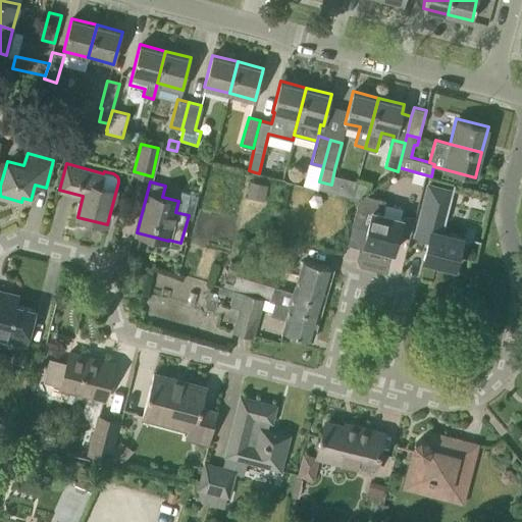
[(356,181),(352,198),(358,199),(364,194),(367,191),(369,185),(356,181)]
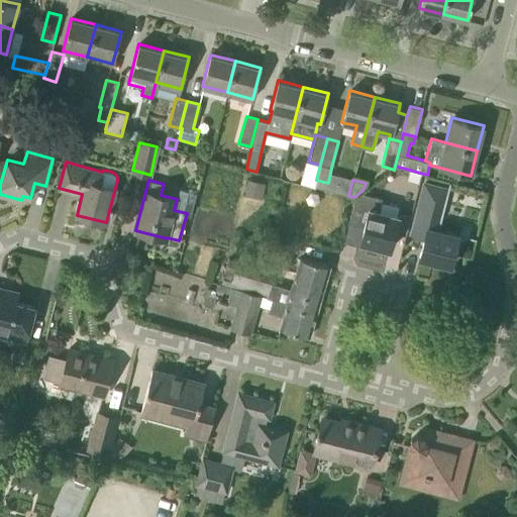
[(436,229),(440,213),(446,185),(424,180),(418,208),(411,233),(424,236),(419,256),(450,265),(457,235),(436,229)]
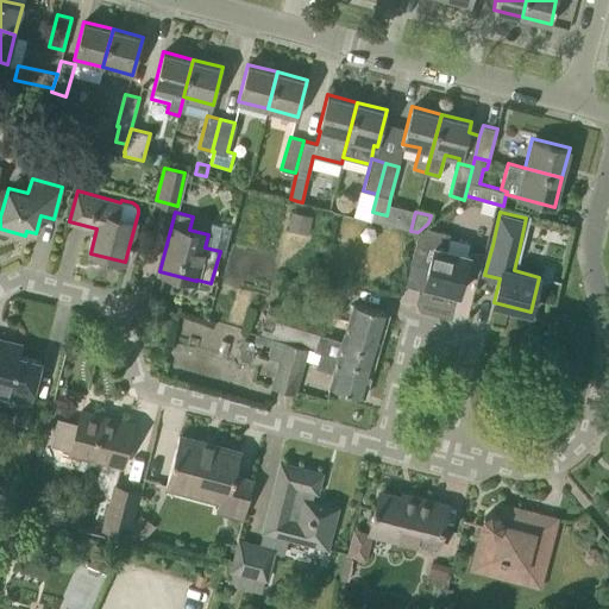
[(416,239),(410,262),(429,267),(425,284),(459,294),(464,272),(469,253),(446,249),(450,233),(425,226),(418,232),(416,239)]
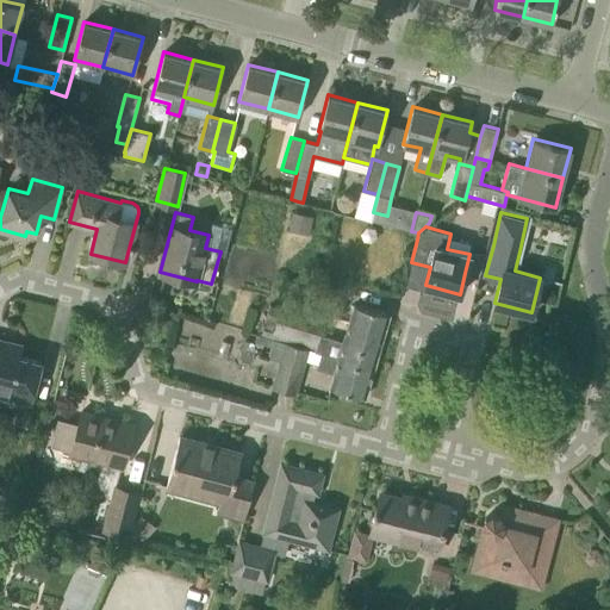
[(260,335),(338,358),(373,367),(388,313),(353,303),(343,340),(319,334),(323,321),(306,316),(315,286),(288,279),(280,307),(268,304),(260,335)]
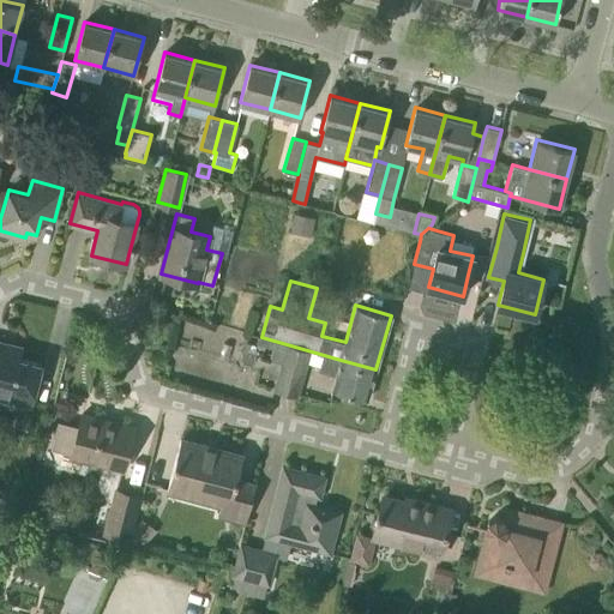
[(180,339),(218,338),(217,321),(180,323),(180,339)]
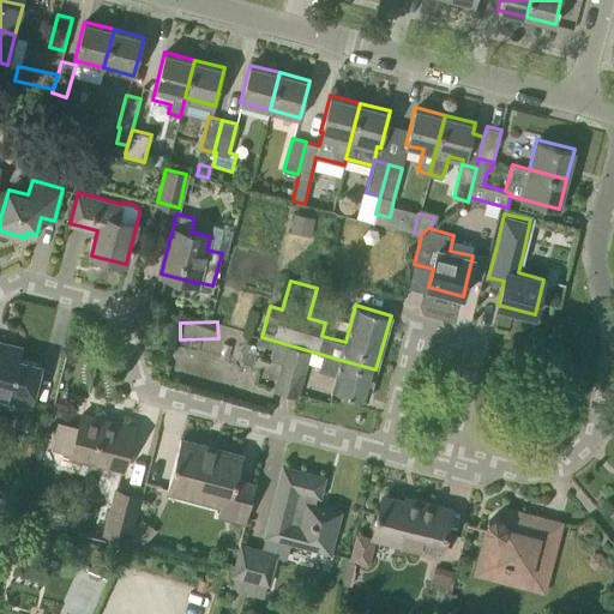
[(341,360),(262,337),(258,336),(256,344),(246,342),(242,354),(254,359),(257,351),(264,353),(266,347),(272,349),(269,360),(282,363),(274,390),(296,397),(307,362),(319,366),(318,371),(336,375),(332,390),(367,399),(375,369),(341,360)]
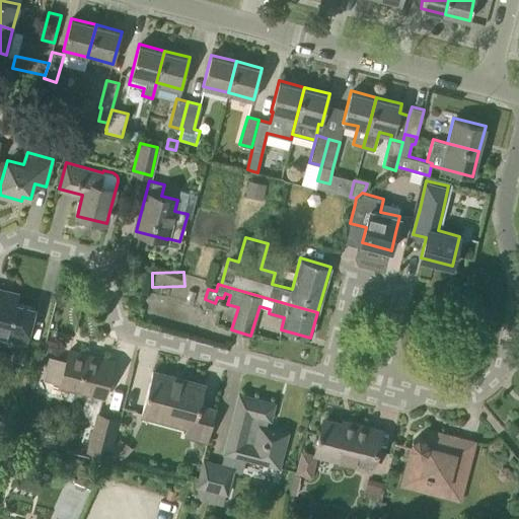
[(0,337),(25,344),(29,326),(34,307),(14,302),(17,293),(0,288),(0,337)]
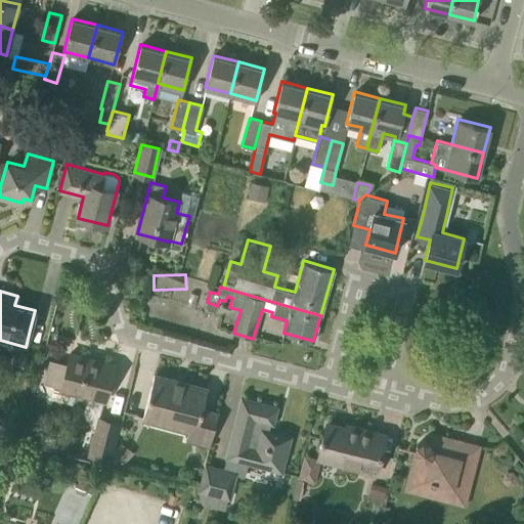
[(50,356),(44,380),(61,385),(60,390),(78,395),(78,394),(104,401),(108,384),(114,364),(71,353),(68,361),(50,356)]
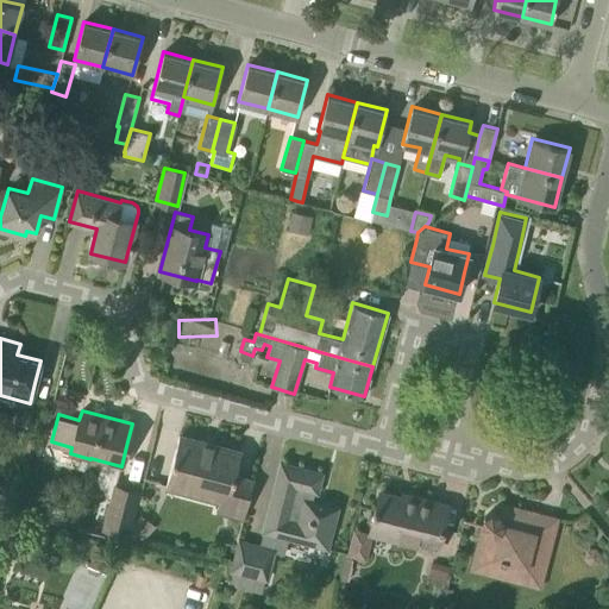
[(244,516),(252,481),(234,476),(240,452),(179,435),(165,485),(220,501),(218,509),(244,516)]
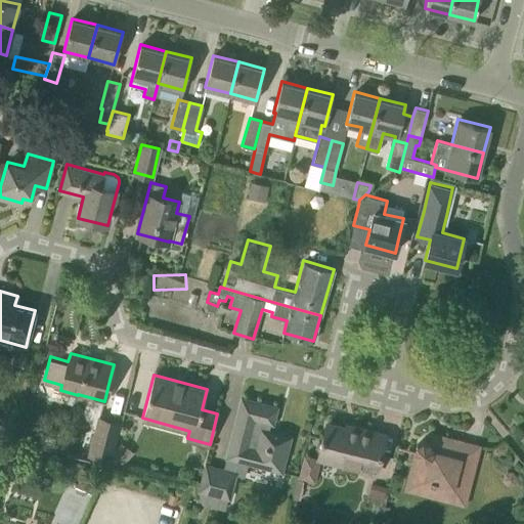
[(195,503),(208,506),(225,510),(228,498),(230,498),(235,475),(245,478),(249,463),(281,471),(291,436),(271,431),(277,406),(242,397),(223,469),(206,465),(204,474),(202,473),(200,484),(195,503)]
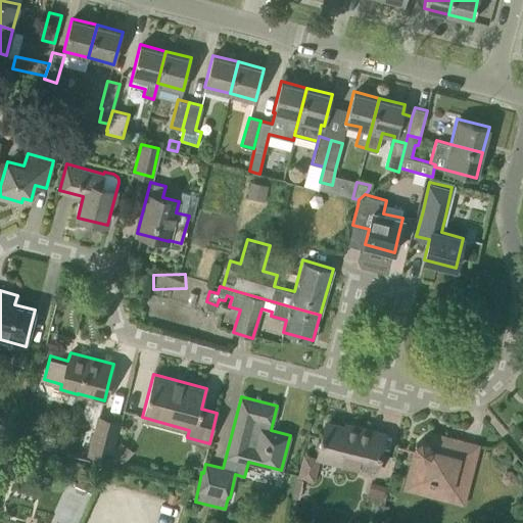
[(108,459),(117,423),(98,418),(89,454),(108,459)]
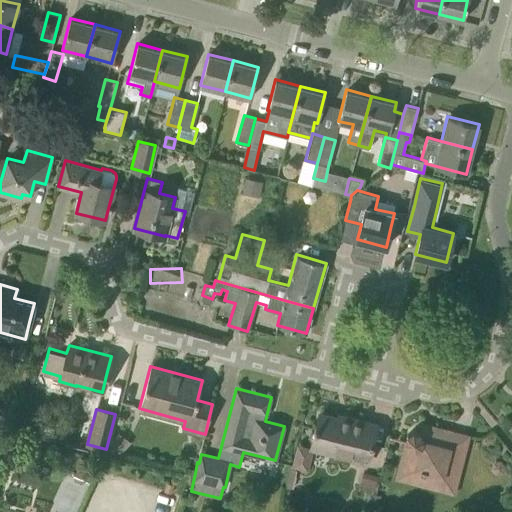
[(367,461),(376,425),(352,418),(351,422),(319,414),(311,447),(367,461)]
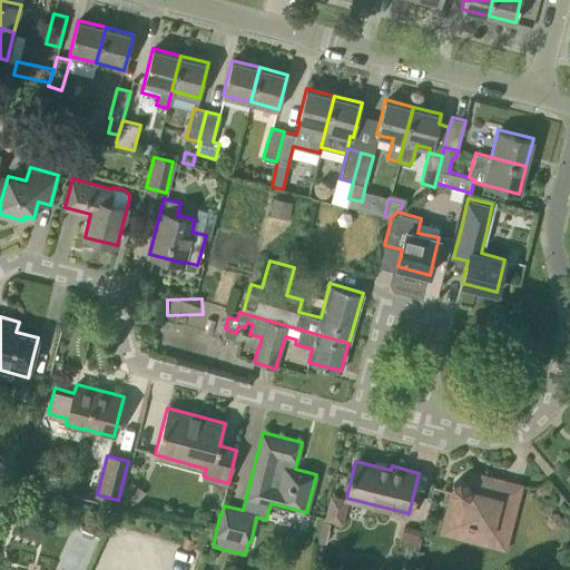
[(505,548),(522,484),(469,471),(467,481),(460,480),(453,483),(441,531),(505,548)]
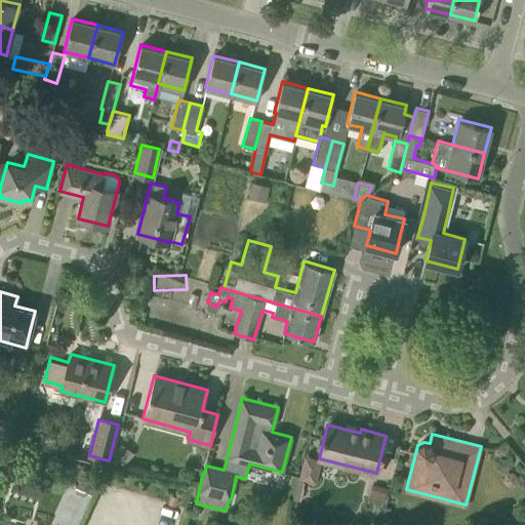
[(74,485),(92,493),(101,473),(82,465),(74,485)]
